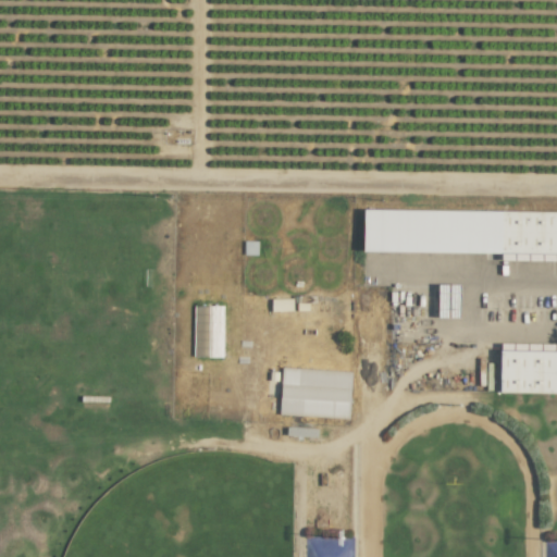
[(556,211),(363,210),(363,252),(556,255),(556,211)]
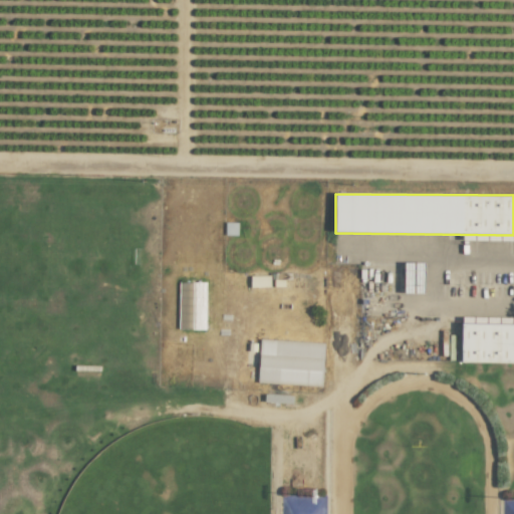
[(269,275),(250,276),(250,287),(270,287),(269,275)]
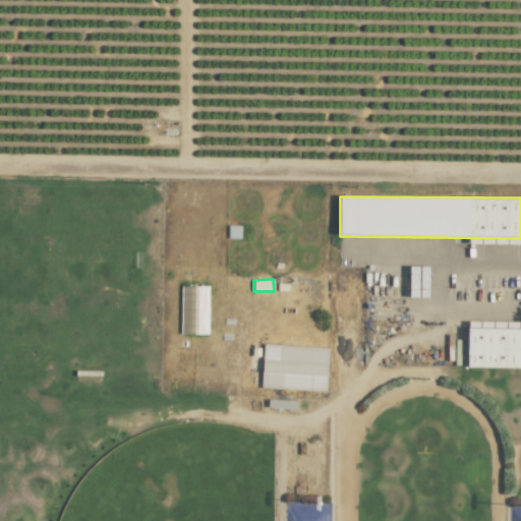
[(180,334),(208,334),(209,287),(181,286),(180,334)]
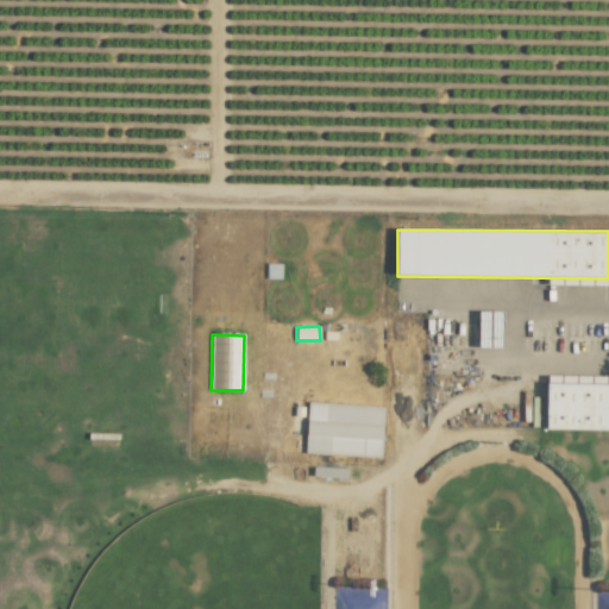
[(546,429),(608,429),(608,383),(584,384),(584,376),(546,376),(546,429)]
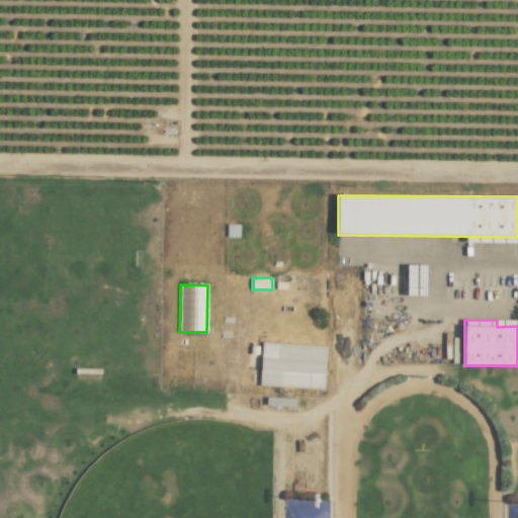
[(326,345),(261,342),(259,385),(324,389),(326,345)]
